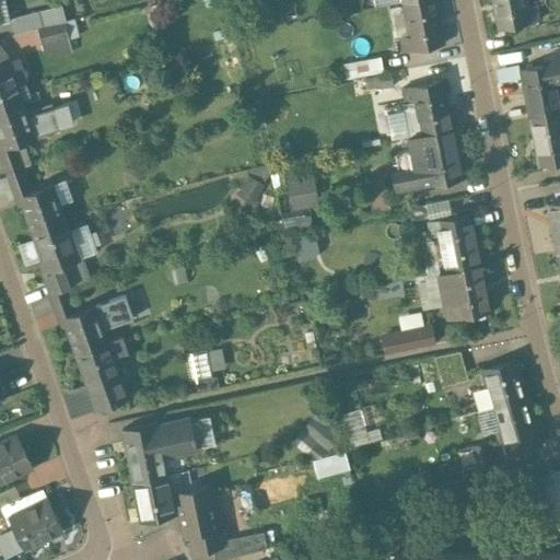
[(434,0),(401,0),(408,33),(400,35),(404,50),(443,43),(434,0)]
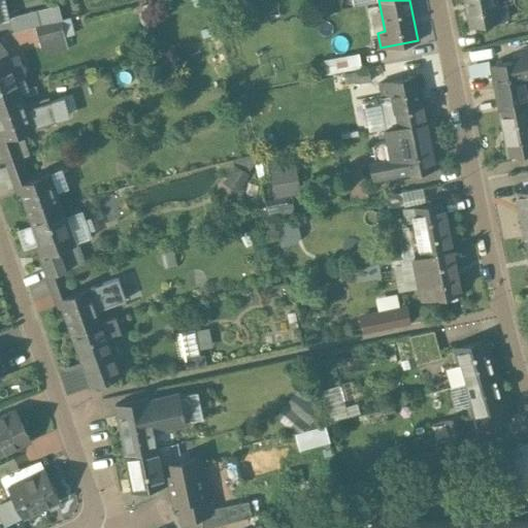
[(494,0),(463,0),(468,25),(506,18),(503,3),(495,4),(494,0)]
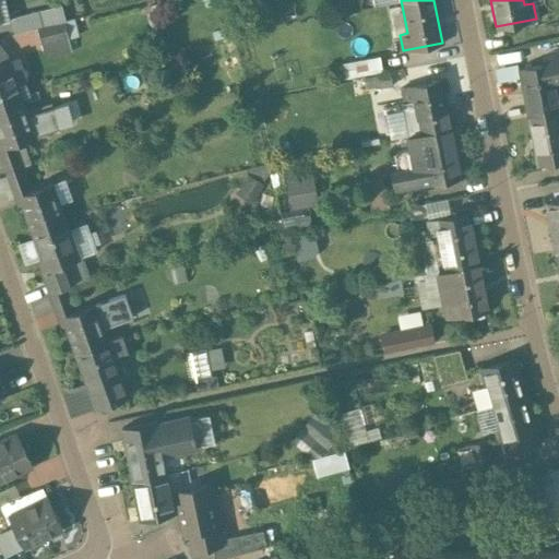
[(59,6),(11,19),(14,34),(37,28),(63,22),(59,6)]
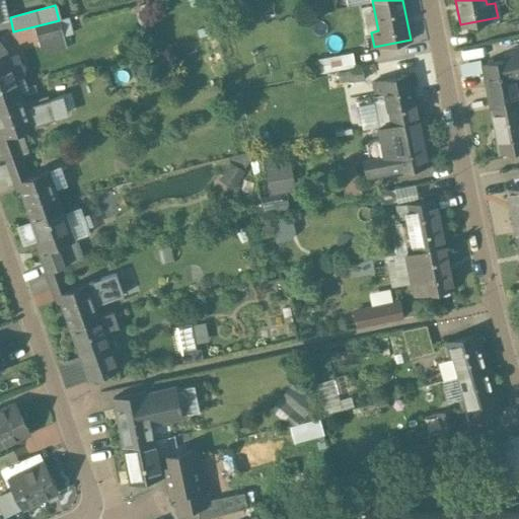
[(68,17),(59,20),(63,36),(72,33),(68,17)]
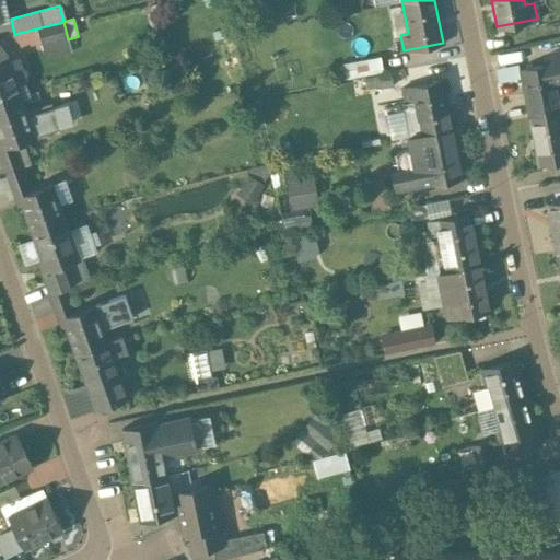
[(63,22),(37,28),(43,45),(68,39),(63,22)]
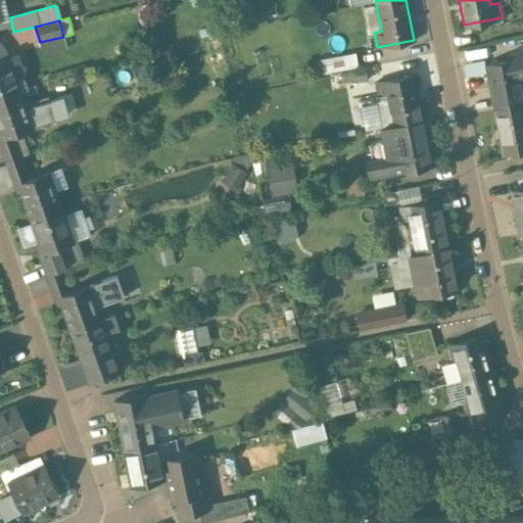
[(63,37),(40,42),(42,53),(66,48),(63,37)]
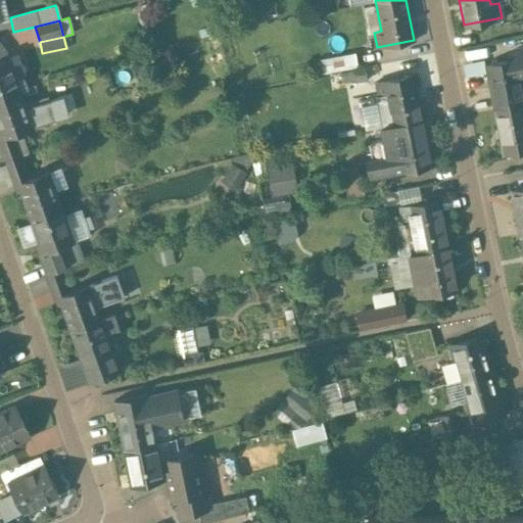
[(522,57),(486,64),(495,109),(522,103),(522,48),(520,49),(522,57)]
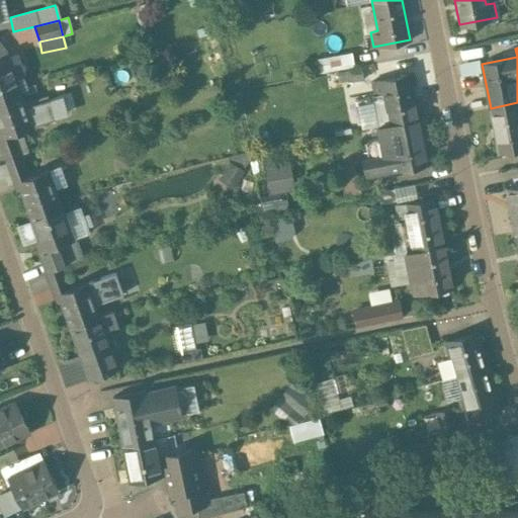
[(322,58),(325,70),(359,63),(356,51),(322,58)]
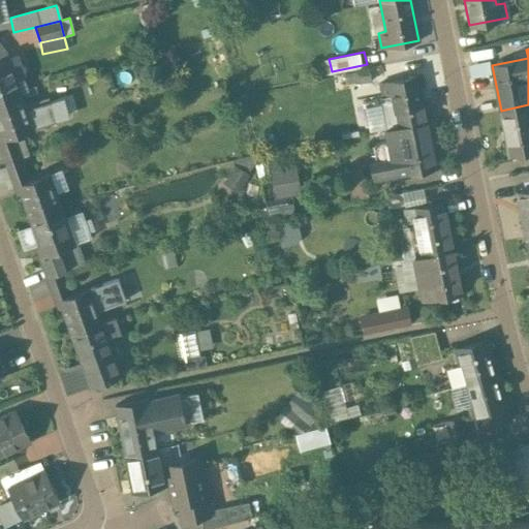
[(23,74),(16,55),(7,59),(8,59),(14,78),(23,74)]
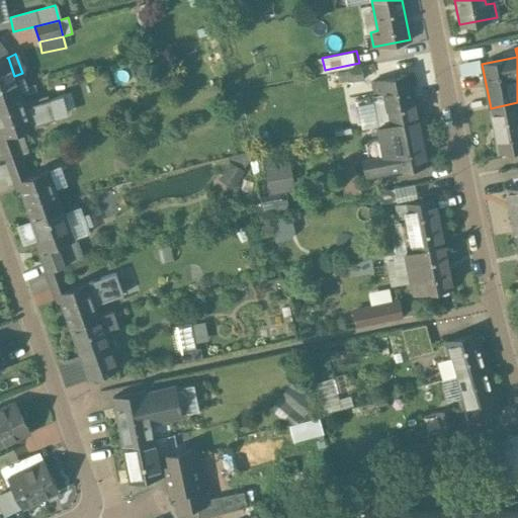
[(0,60),(0,98),(19,92),(19,91),(14,76),(8,58),(7,58),(0,60)]
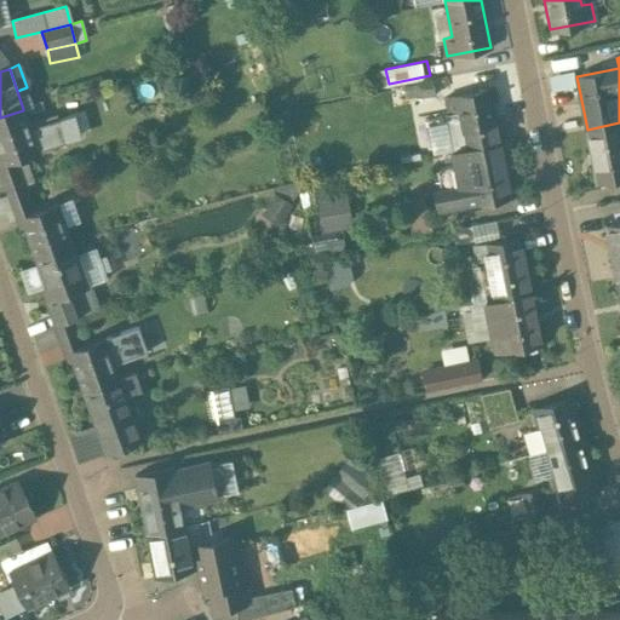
[(488,85),(446,95),(448,110),(459,108),(466,144),(466,145),(499,138),(488,85)]
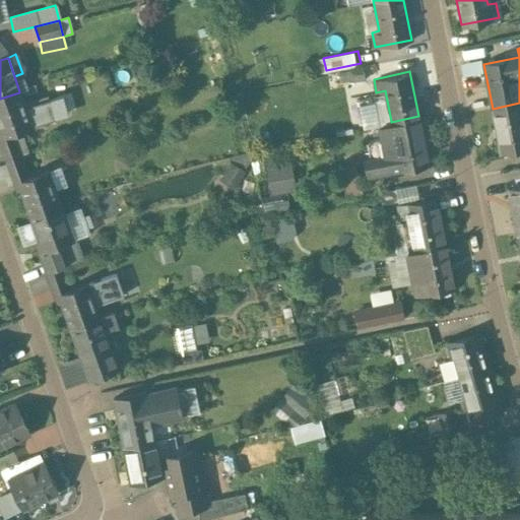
[(27,88),(22,73),(14,76),(19,91),(27,88)]
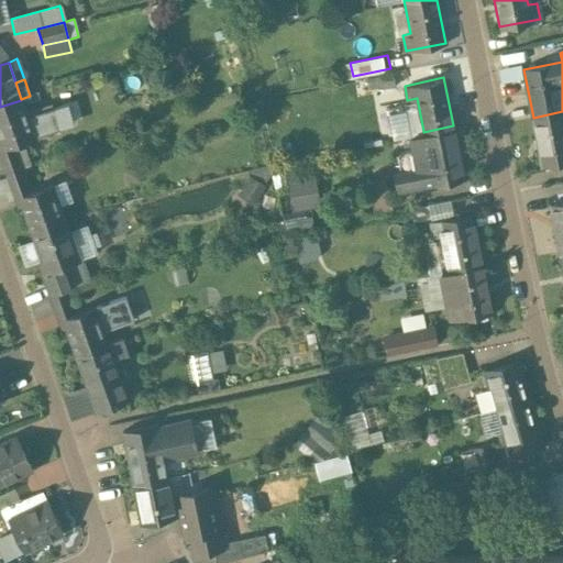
[(21,100),(0,107),(0,139),(2,146),(3,148),(13,144),(35,136),(28,116),(21,100)]
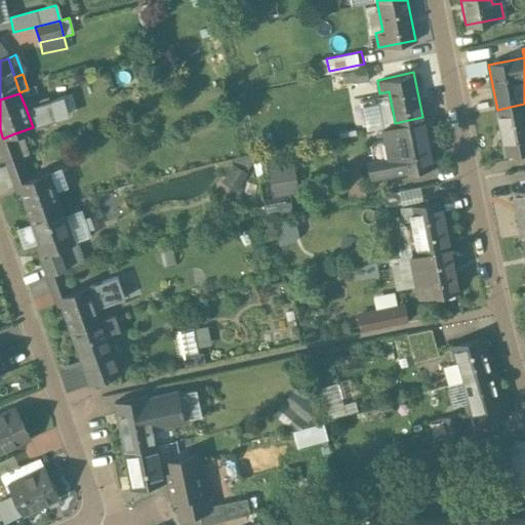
[(54,121),(48,101),(26,108),(33,127),(54,121)]
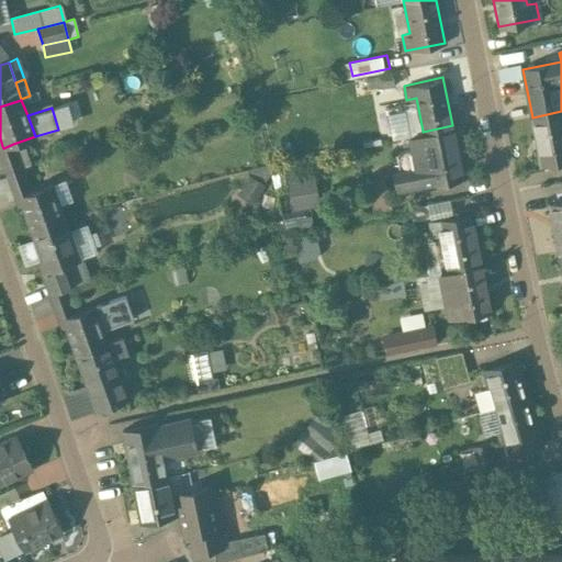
[(561,111),(532,117),(541,164),(561,159),(561,111)]
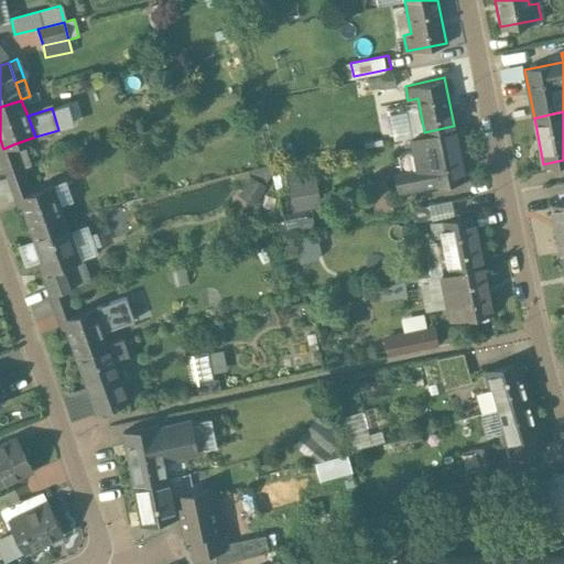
[(401,126),(388,129),(390,141),(404,138),(401,126)]
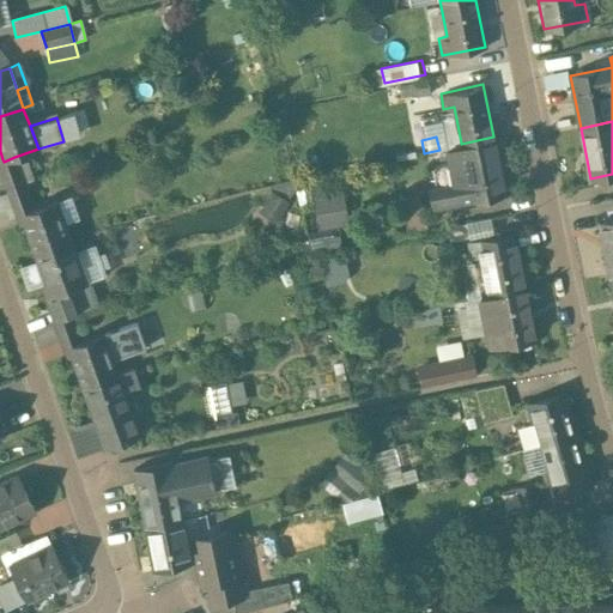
[(493,137),(461,144),(461,143),(448,145),(448,146),(447,146),(450,162),(432,165),(436,184),(430,186),(434,202),(460,198),(460,200),(505,190),(495,138),(493,138),(493,137)]
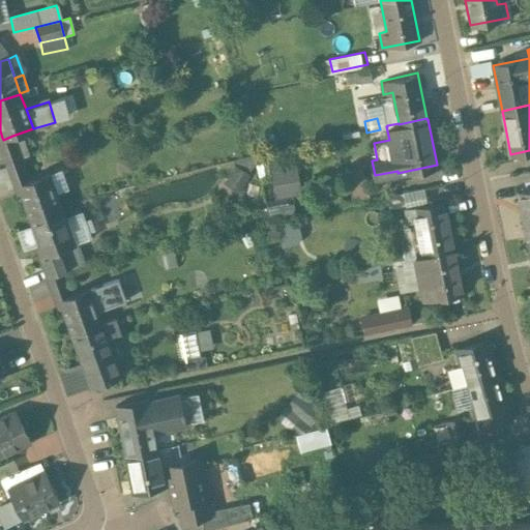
[(12,136),(3,140),(2,138),(0,139),(0,145),(6,164),(20,158),(12,136)]
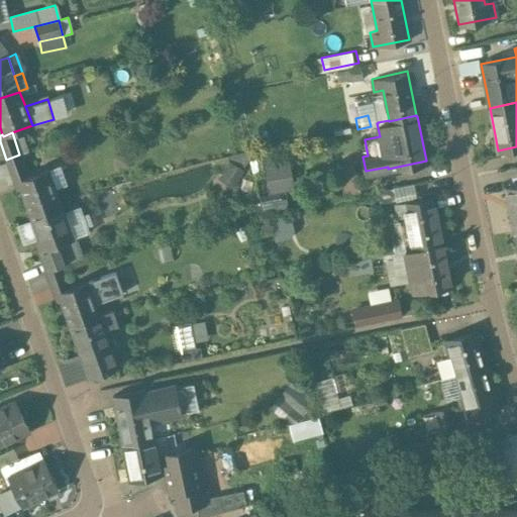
[(19,154),(6,160),(15,184),(20,182),(19,179),(27,177),(19,154)]
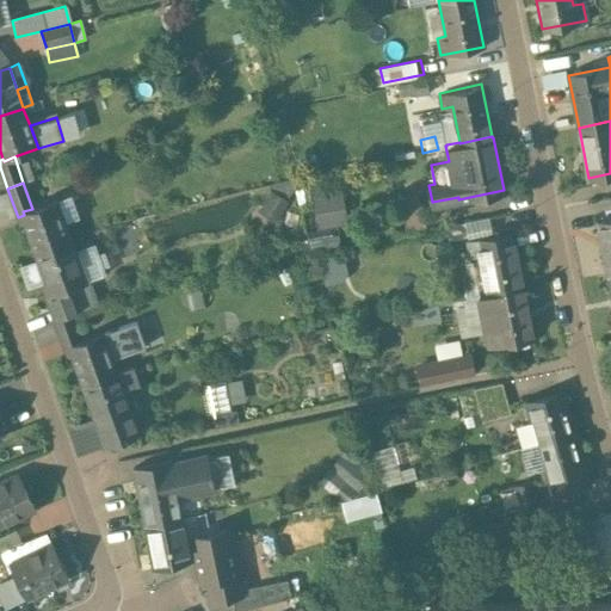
[(326,227),(356,220),(349,187),(318,195),(326,227)]
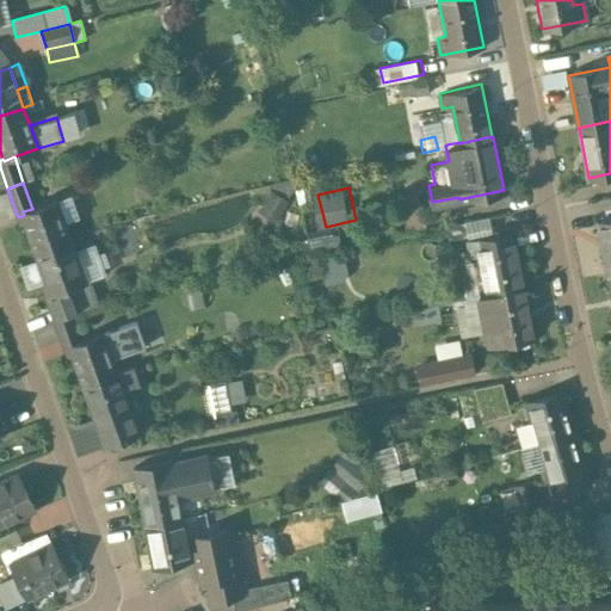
[(418,192),(401,196),(407,228),(424,226),(421,211),(418,192)]
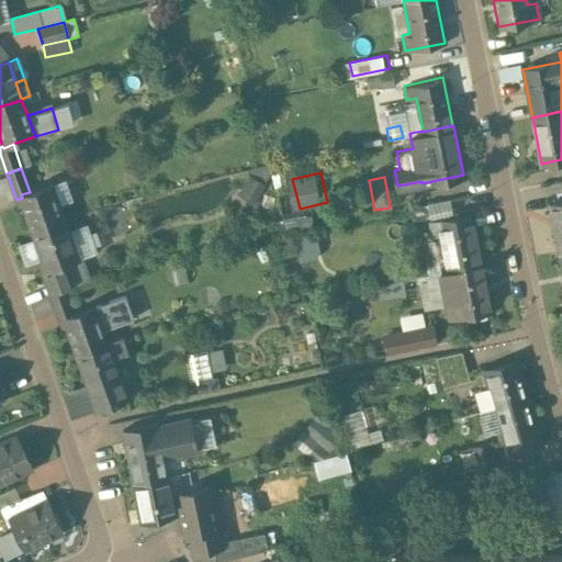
[(30,192),(21,194),(22,198),(34,232),(66,221),(53,183),(30,192)]
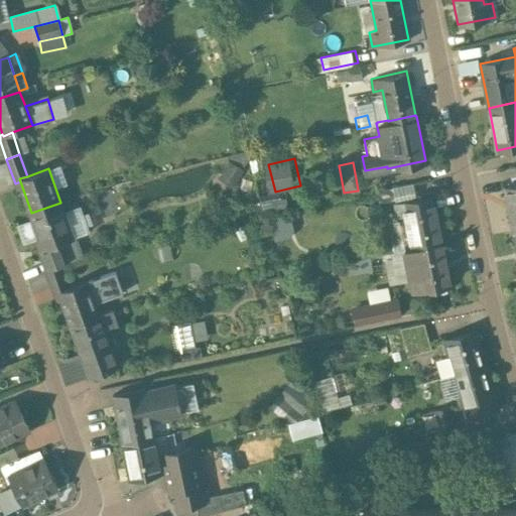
[(376,174),(356,178),(358,190),(378,186),(376,174)]
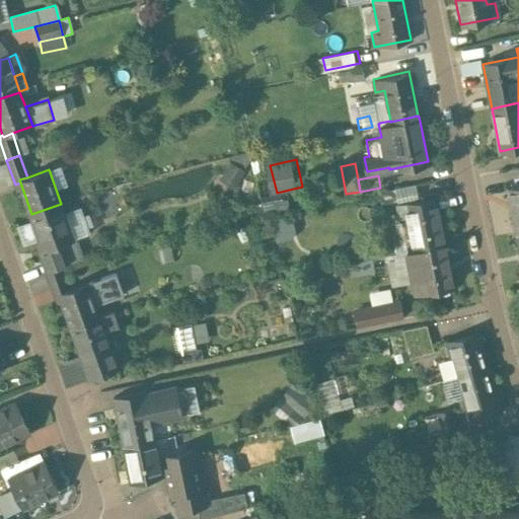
[(518,184),(507,188),(515,232),(518,231),(518,184)]
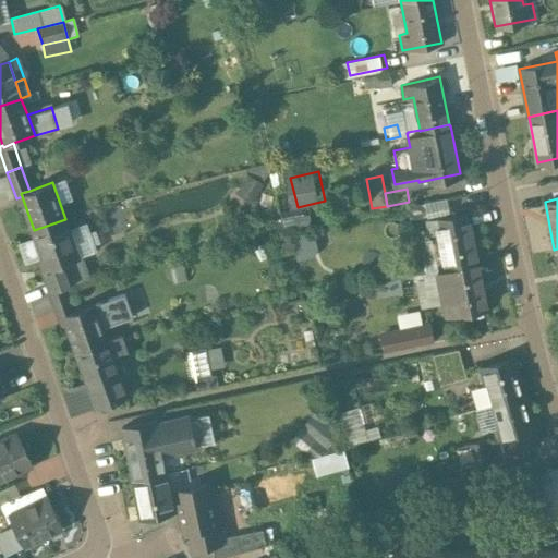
[(468,214),(429,221),(433,239),(440,237),(447,268),(477,262),(468,214)]
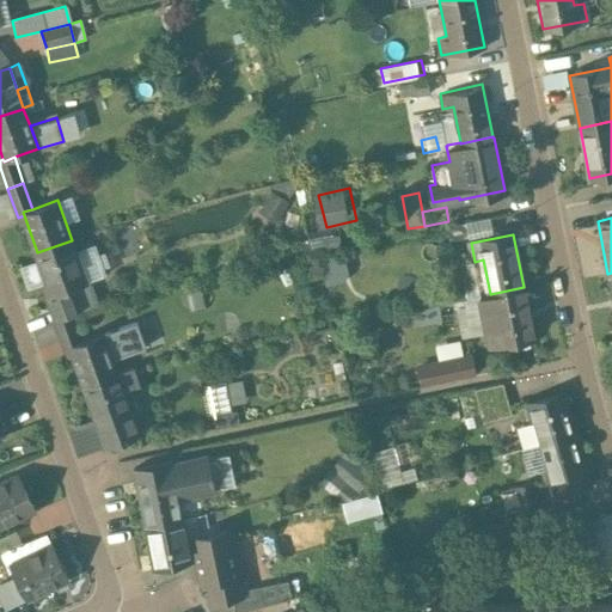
[(37,252),(36,254),(47,283),(42,285),(46,295),(75,285),(86,281),(72,240),(37,252)]
